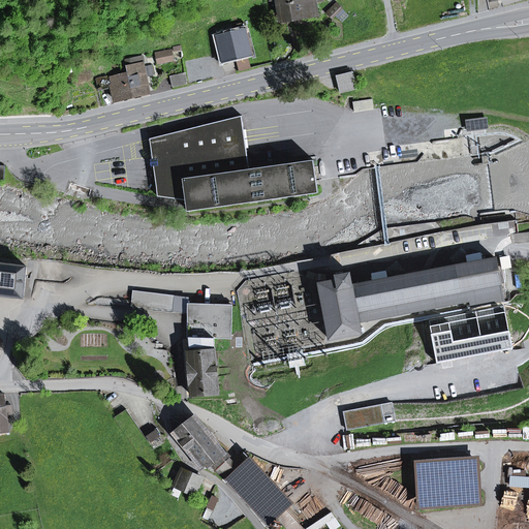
[(315,2),(323,1),(322,0),(278,0),(282,20),(317,13),(315,2)]
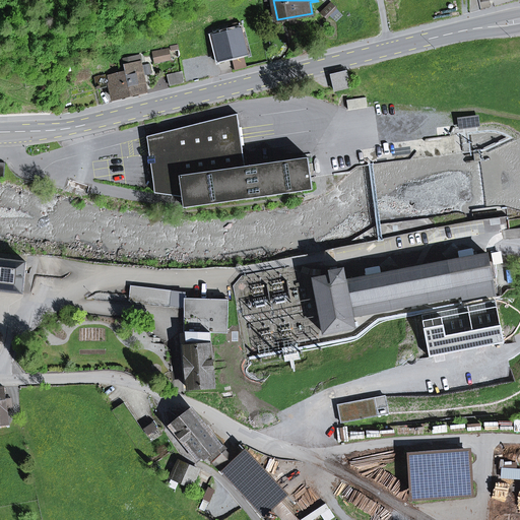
[(324,14),(331,19),(341,8),(334,2),(324,14)]
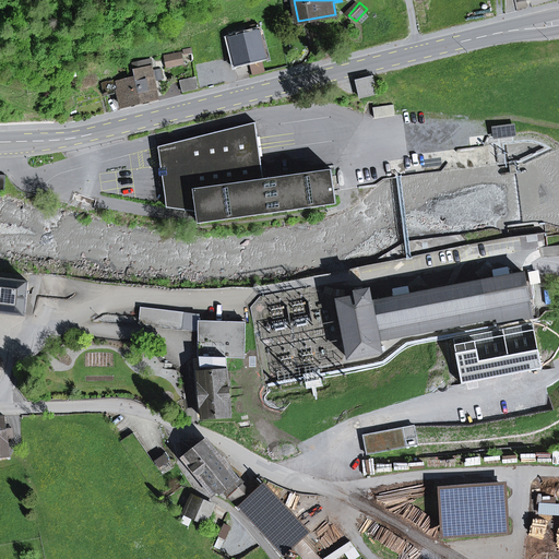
[(259,33),(260,33),(259,25),(250,26),(252,34),(246,36),(245,31),(237,33),(238,38),(230,40),(237,66),(249,62),(262,59),(265,58),(259,33)]
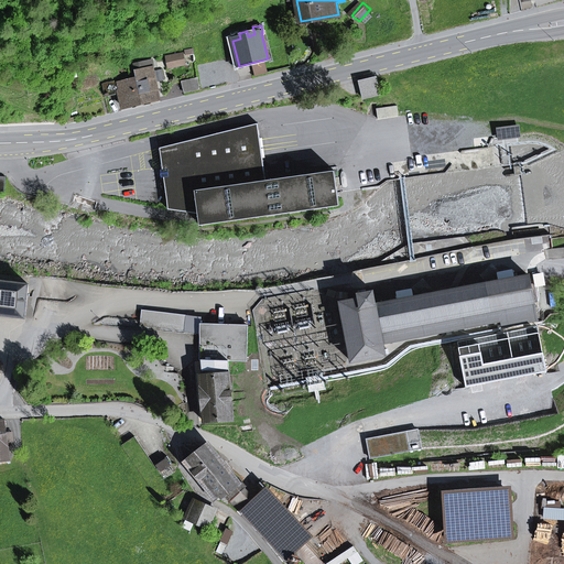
[(248,36),(255,34),(252,26),(246,29),(247,31),(248,36)]
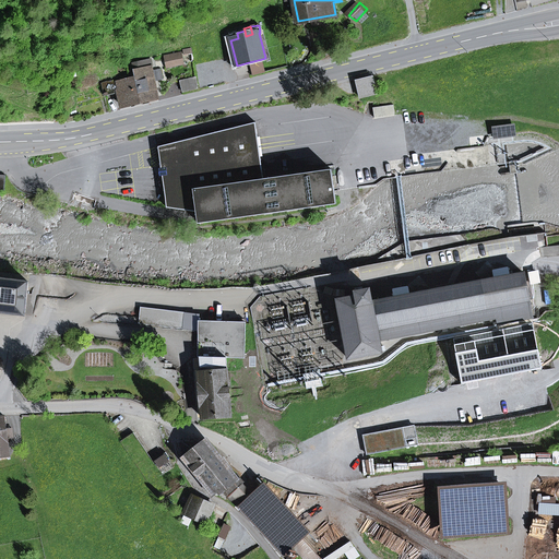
[(174,66),(182,63),(180,55),(171,56),(174,66)]
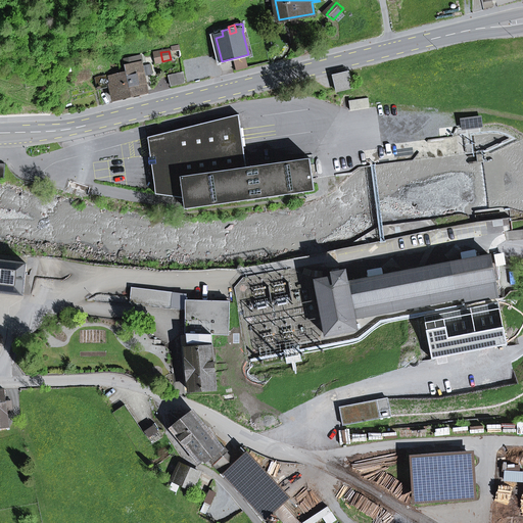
[(236,69),(248,66),(245,55),(233,58),(236,69)]
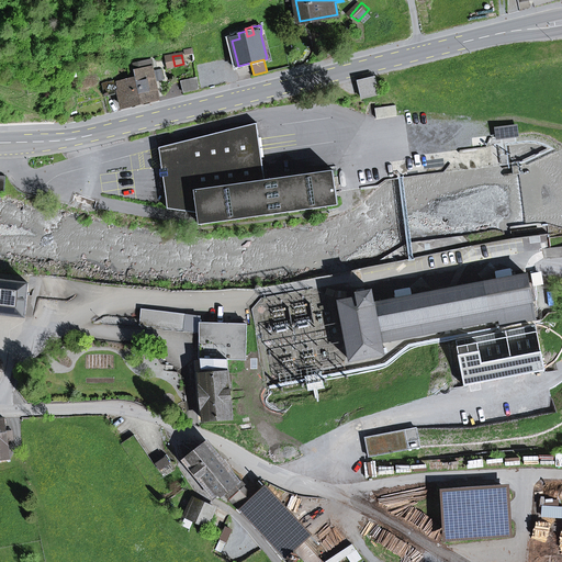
[(137,77),(144,103),(159,100),(155,81),(163,79),(160,70),(154,72),(150,60),(134,64),(137,77)]
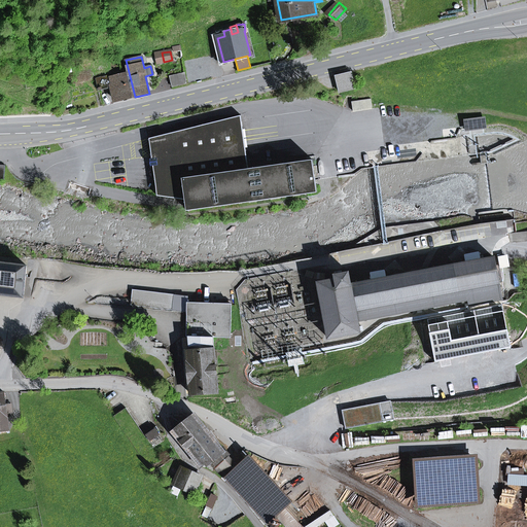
[(112,85),(115,101),(135,97),(129,72),(106,78),(105,76),(96,78),(99,91),(108,88),(108,86),(112,85)]
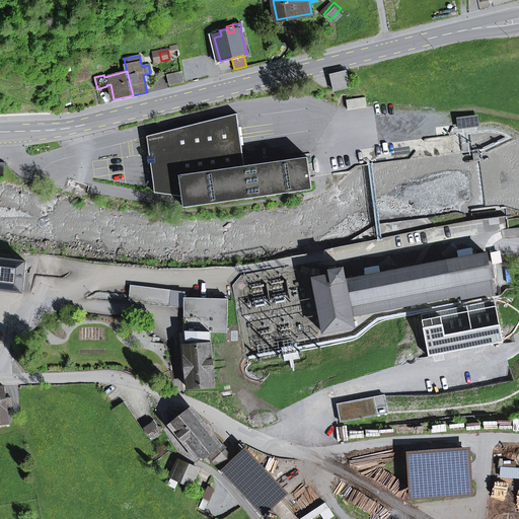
[(181,72),(167,75),(169,85),(183,82),(181,72)]
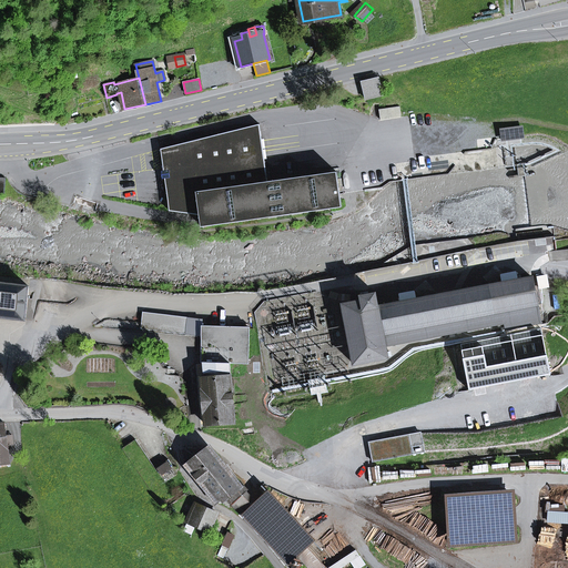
[(362,82),(366,100),(383,95),(378,79),(362,82)]
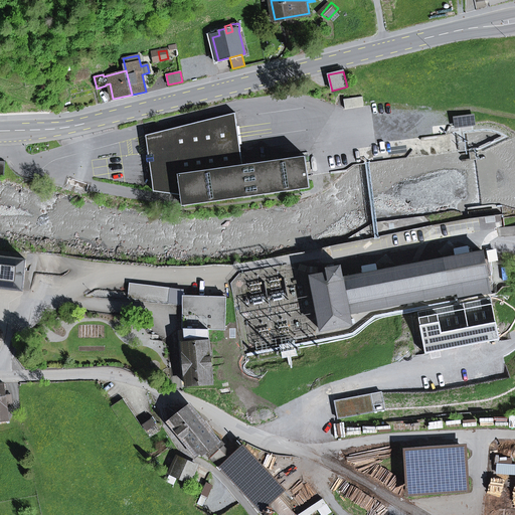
[(345,109),(364,106),(362,97),(343,100),(345,109)]
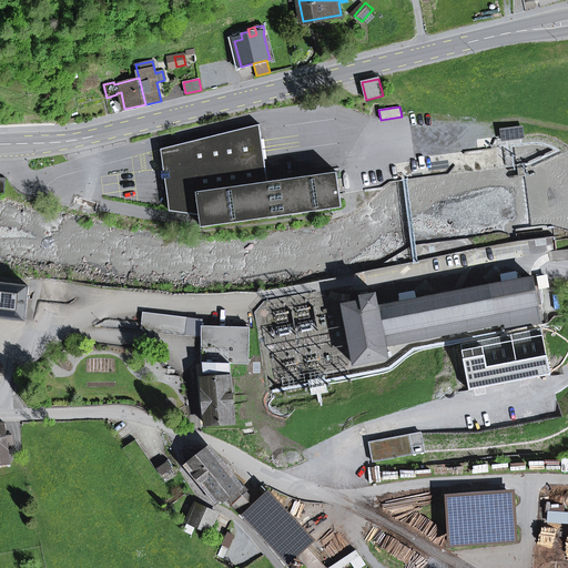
[(336,172),(267,182),(260,124),(161,150),(164,171),(162,171),(163,179),(165,179),(170,211),(201,215),(203,227),(342,208),(336,172)]
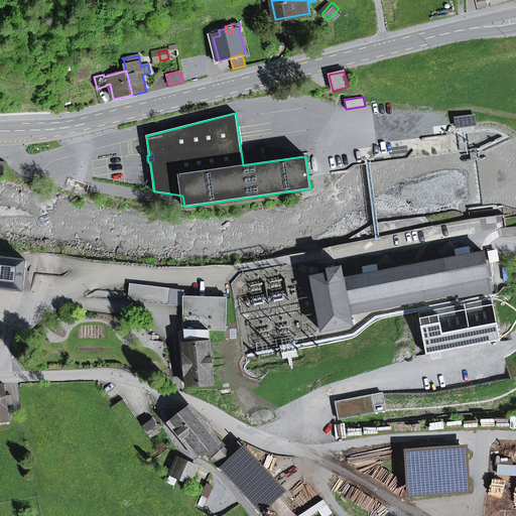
[(476,115),(457,118),(458,129),(478,126),(476,115)]
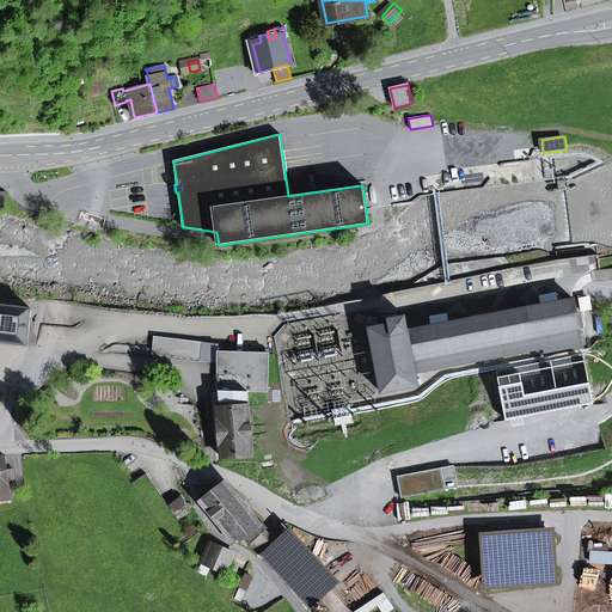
[(579,330),(583,329),(577,299),(408,331),(404,317),(389,319),(390,325),(369,329),(381,392),(417,386),(415,373),(544,348),(545,354),(582,347),(579,330)]
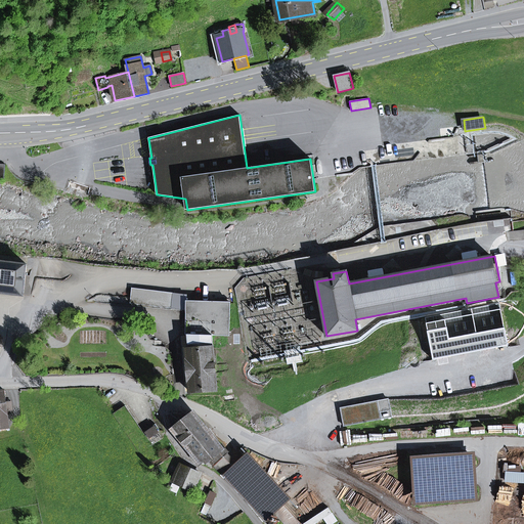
[(0,292),(24,296),(27,265),(0,261),(0,292)]
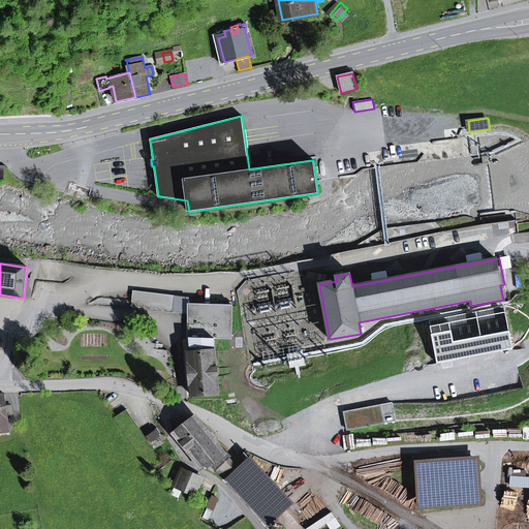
[(175,297),(133,291),(131,307),(173,312),(175,297)]
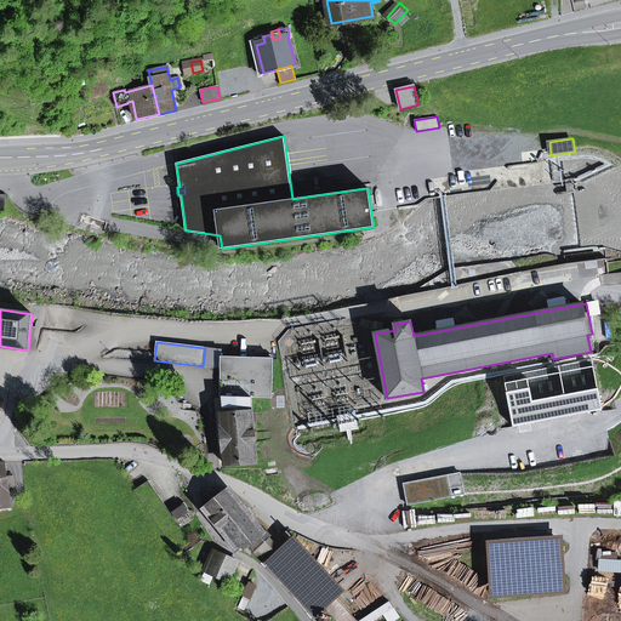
[(251,397),(272,398),(273,359),(221,357),(221,397),(223,397),(251,397)]
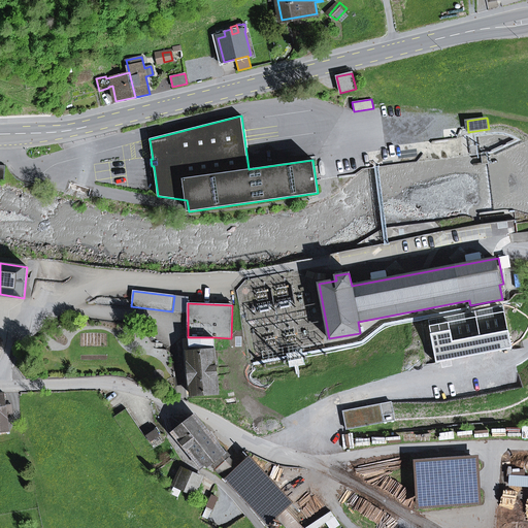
[(192,395),(218,393),(213,337),(190,337),(191,352),(188,352),(192,395)]
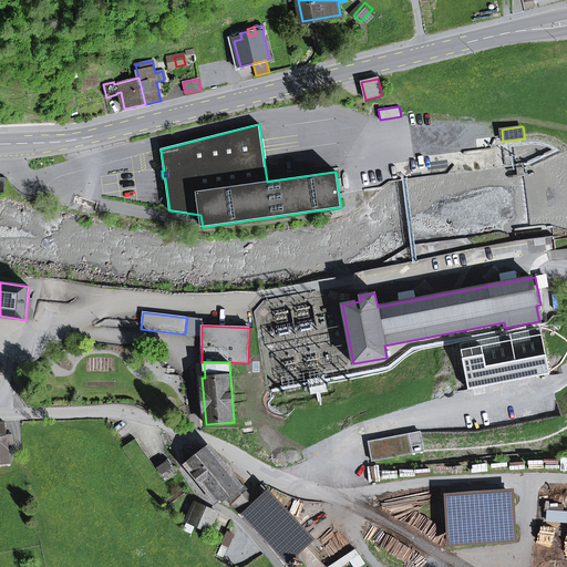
[(0,463),(10,462),(8,444),(13,444),(12,436),(7,436),(4,423),(0,423),(0,463)]
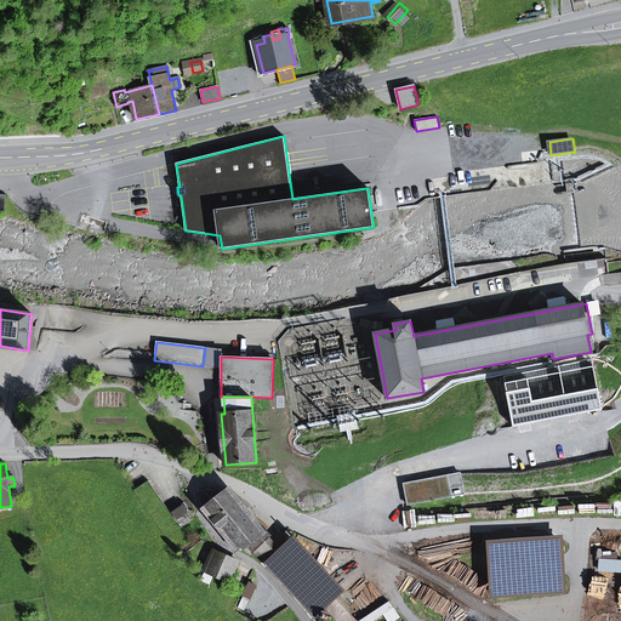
[(404,485),(408,505),(463,495),(460,474),(448,477),(446,477),(420,482),(419,483),(404,485)]
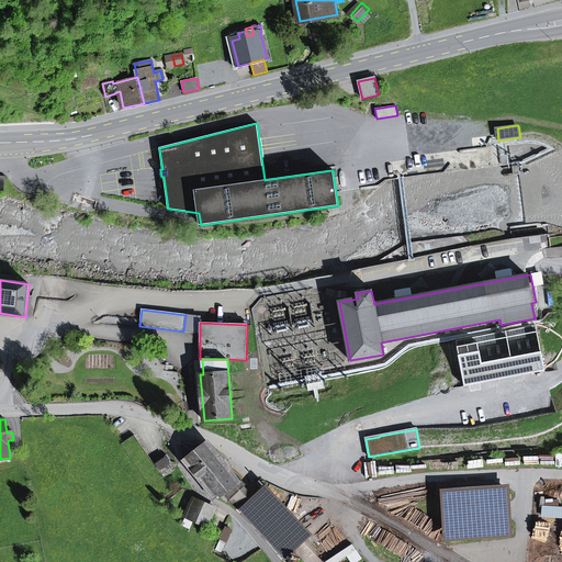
[(121,444),(149,485),(176,468),(167,454),(154,463),(134,435),(121,444)]
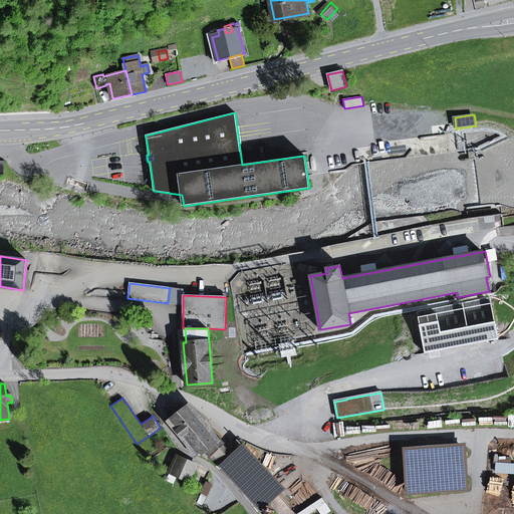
[(207,454),(210,457),(223,446),(190,406),(180,414),(169,422),(195,454),(197,455),(204,450),(205,452),(207,454)]
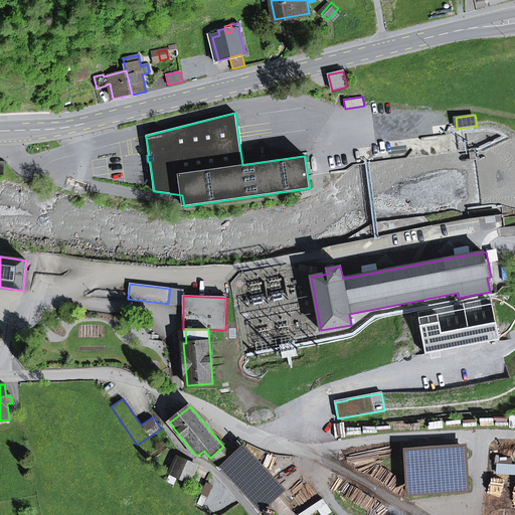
[(406,497),(470,493),(467,444),(403,449),(406,497)]
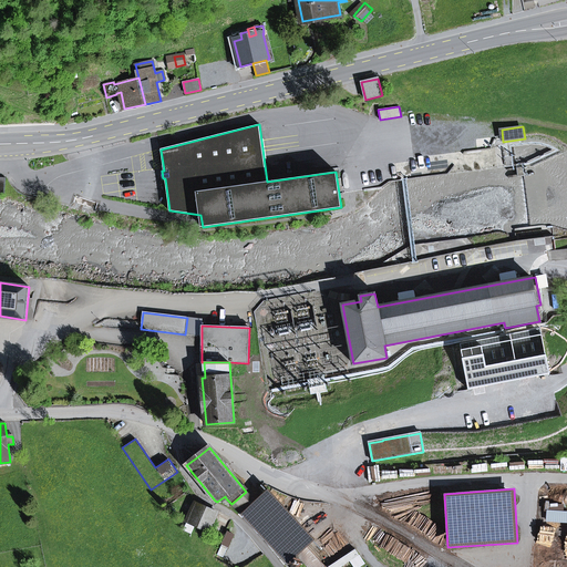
[(269,495),(258,505),(246,492),(232,504),(234,507),(236,505),(260,531),(259,532),(288,562),(296,554),(308,566),(341,566),(359,555),(356,549),(329,566),(320,566),(302,548),(311,540),(269,495)]
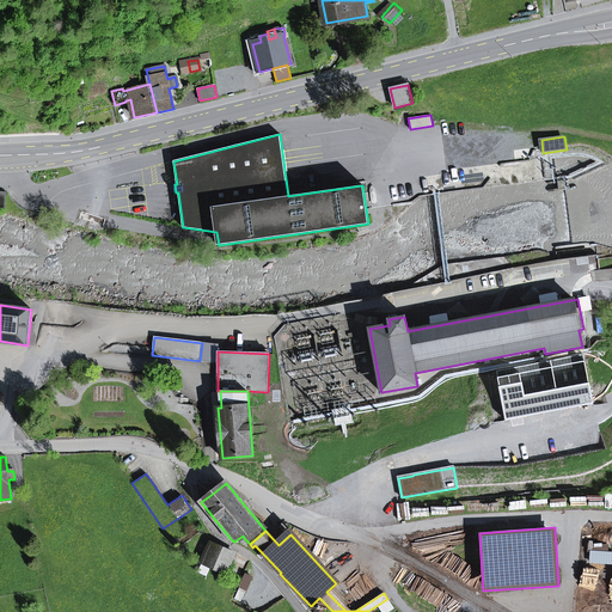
[(212,543),(202,563),(225,573),(234,554),(212,543)]
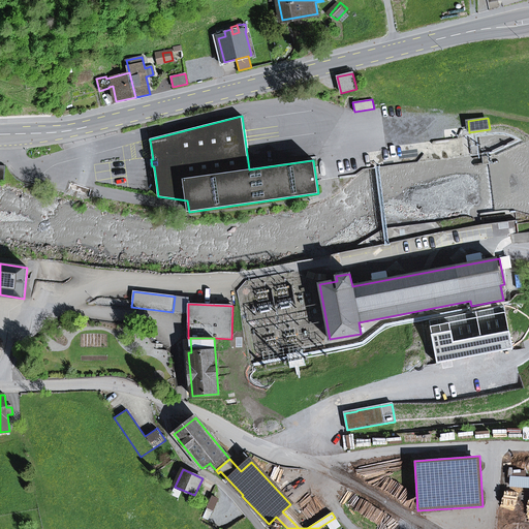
[(324,497),(301,510),(307,523),(332,509),(324,497)]
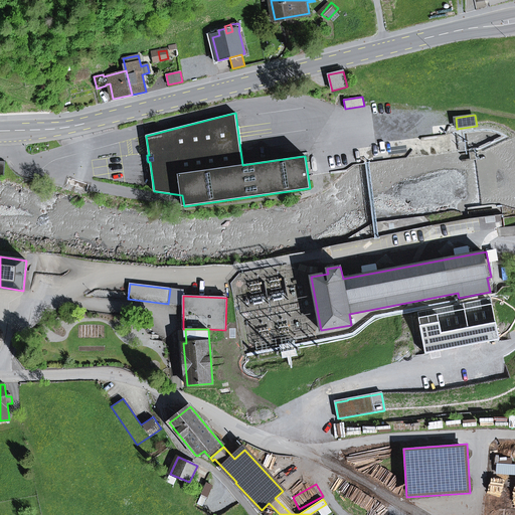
[(226,496),(212,505),(218,514),(233,506),(226,496)]
